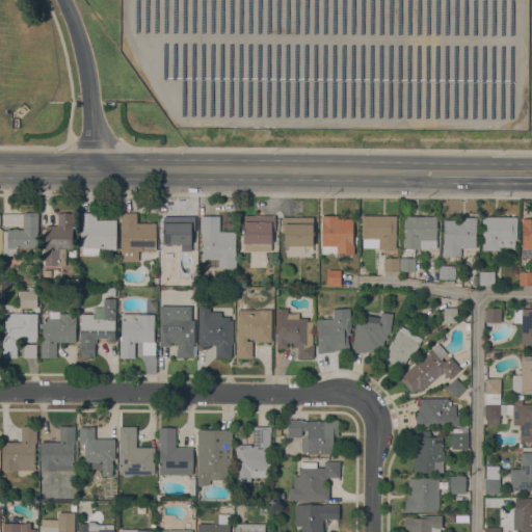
[(7,230),(14,230),(14,229),(18,229),(18,230),(23,230),(24,213),(38,213),(38,233),(37,233),(37,247),(7,247),(7,231),(7,230)]
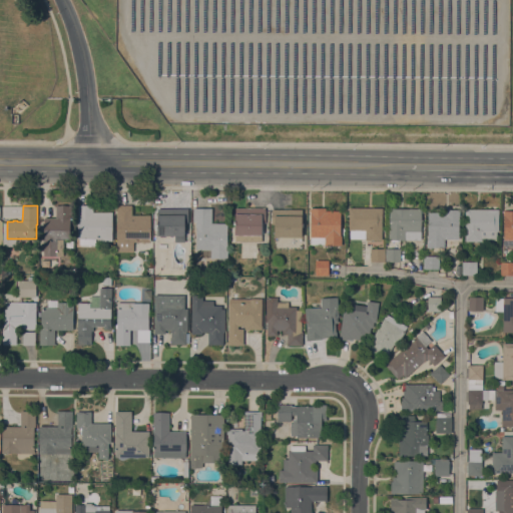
[(44,257),(44,218),(55,218),(56,205),(71,205),(70,218),(69,239),(63,238),(63,257),(44,257)]
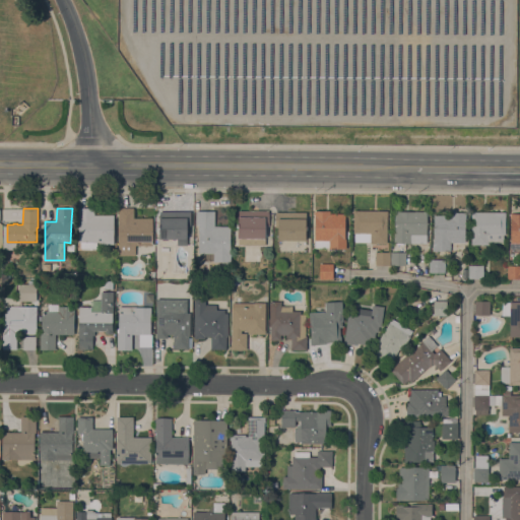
[(113,245),(106,245),(100,245),(100,242),(96,242),(96,249),(80,248),(80,242),(78,242),(78,208),(94,208),(94,214),(114,215),(113,245)]
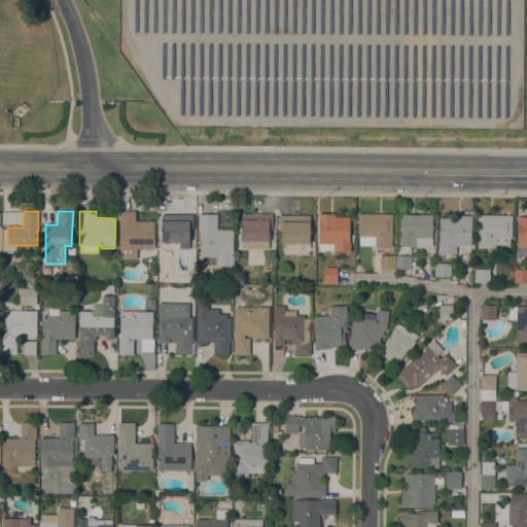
[(154,249),(137,249),(137,259),(119,258),(119,216),(119,211),(135,211),(135,221),(154,221),(154,249)]
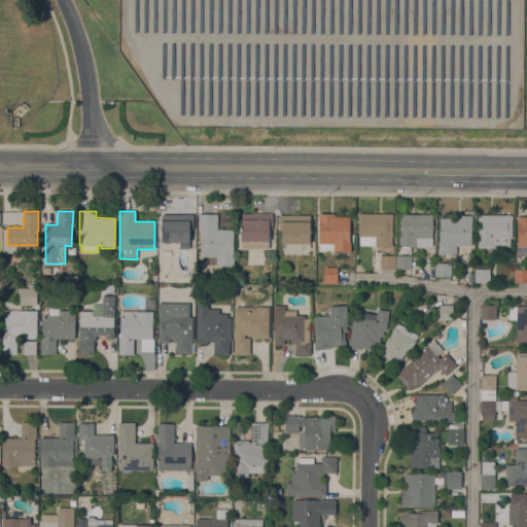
[(242,213),(272,213),(272,230),(269,230),(269,249),(242,249),(242,238),(236,238),(236,234),(242,234),(242,213)]
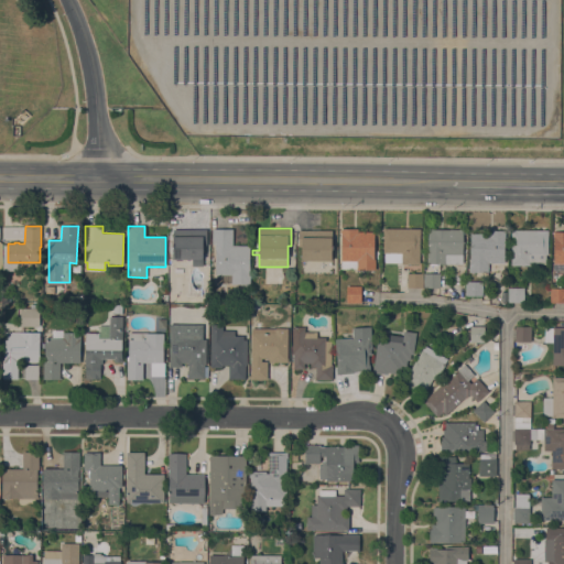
[(469,272),(470,232),(487,234),(488,228),(495,228),(495,230),(505,230),(505,263),(488,262),(488,272),(469,272)]
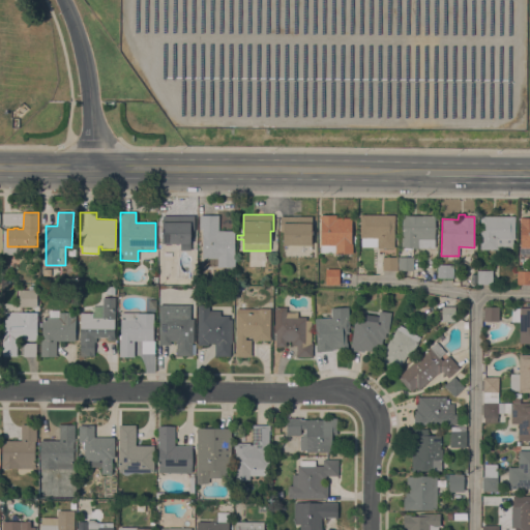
[(194,215),(194,231),(190,231),(190,251),(180,251),(180,244),(163,244),(163,215),(194,215)]
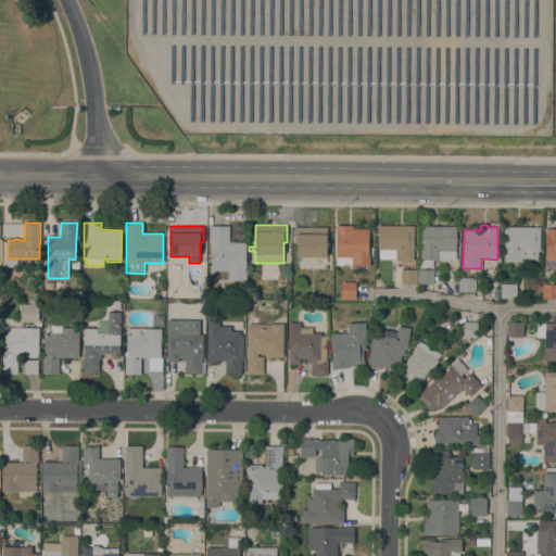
[(229,226),(229,242),(247,242),(245,268),(247,268),(247,280),(228,280),(228,270),(212,270),(213,240),(210,240),(210,226),(229,226)]
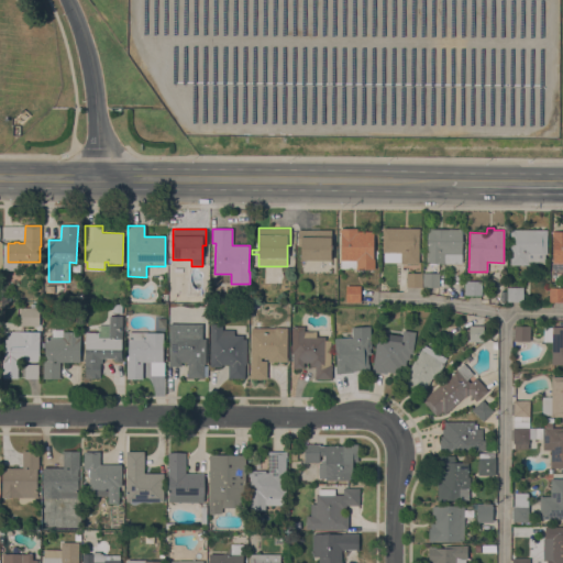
[(341,233),(340,233),(340,229),(357,229),(357,232),(373,232),(373,260),(374,260),(374,269),(356,269),(356,268),(341,268),(341,233)]
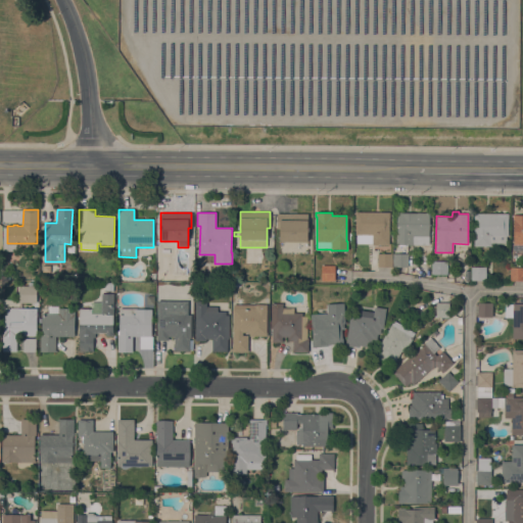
[(389,212),(389,218),(389,245),(373,245),(373,243),(357,243),(357,235),(355,235),(355,212),(389,212)]
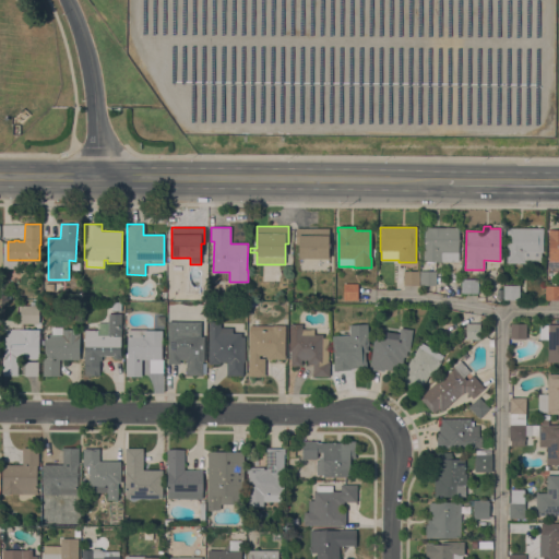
[(459,262),(424,261),(424,248),(425,248),(425,227),(459,227),(459,262)]
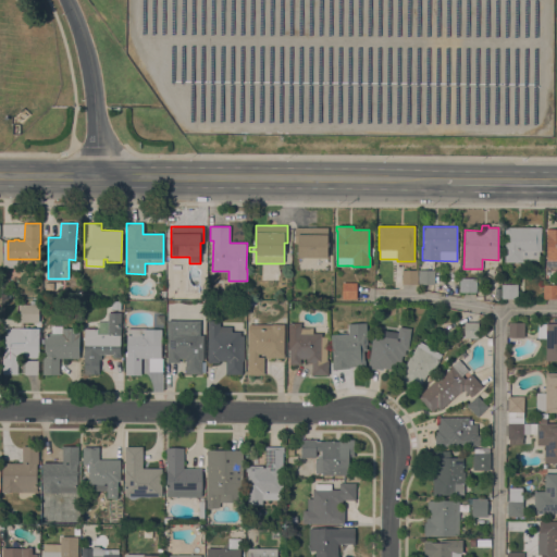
[(327,227),(327,258),(298,257),(298,244),(295,244),(295,227),(327,227)]
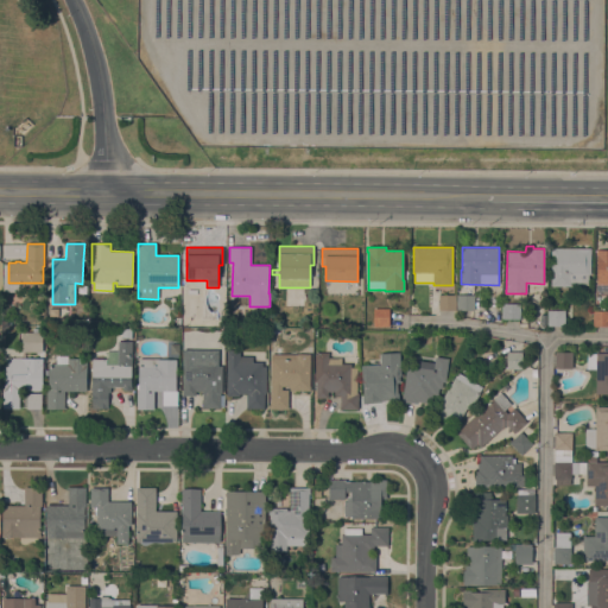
[(551,248),(590,248),(590,274),(588,274),(588,283),(570,283),(570,286),(551,286),(551,248)]
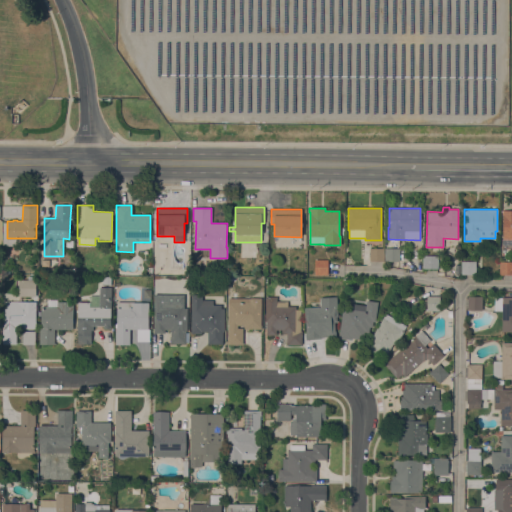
[(511,245),(502,245),(503,215),(501,215),(501,210),(511,210),(511,245)]
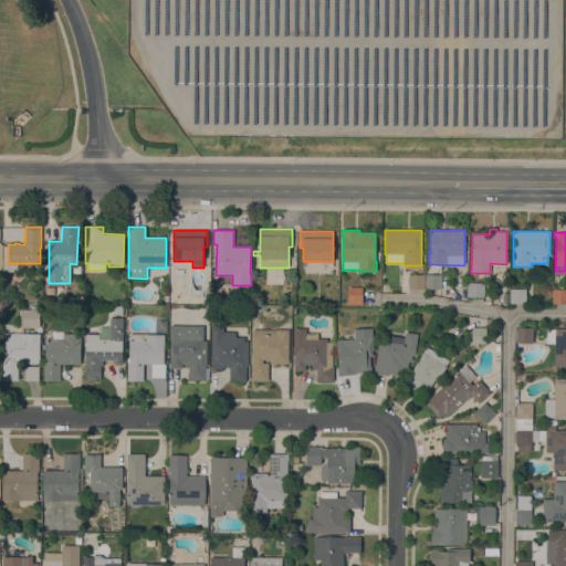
[(425,289),(408,289),(408,274),(425,274),(425,289)]
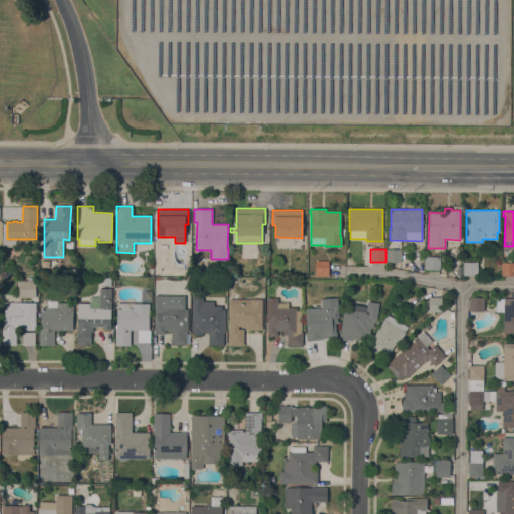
[(402,262),(387,262),(387,249),(402,249),(402,262)]
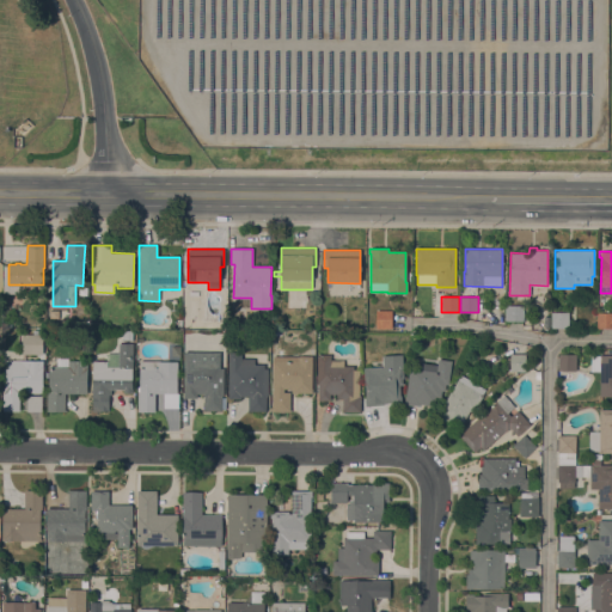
[(524,322),(506,322),(506,306),(524,306),(524,322)]
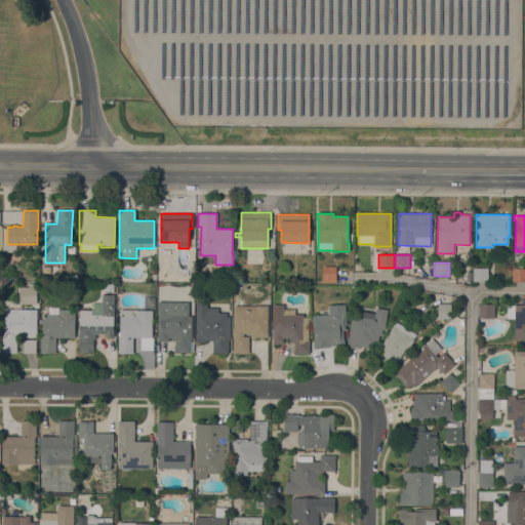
[(336,282),(322,282),(322,267),(336,267),(336,282)]
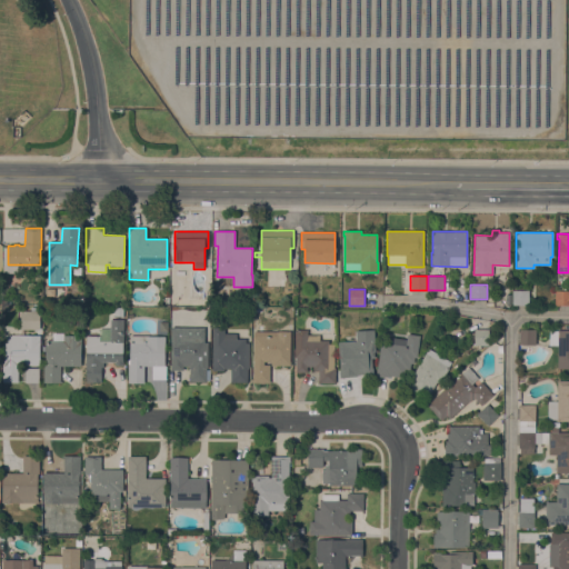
[(529,305),(512,305),(512,290),(529,290),(529,305)]
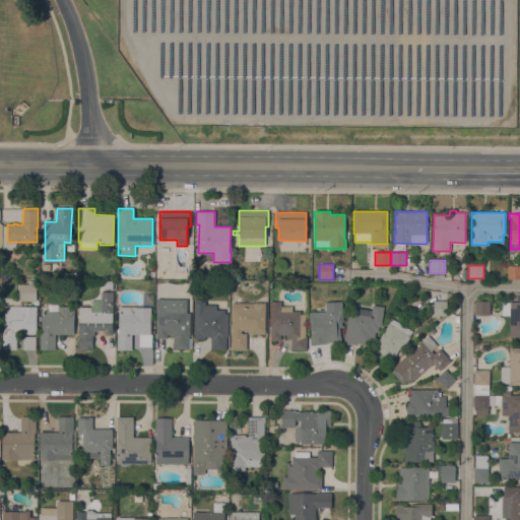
[(519,279),(507,279),(508,265),(519,265),(519,279)]
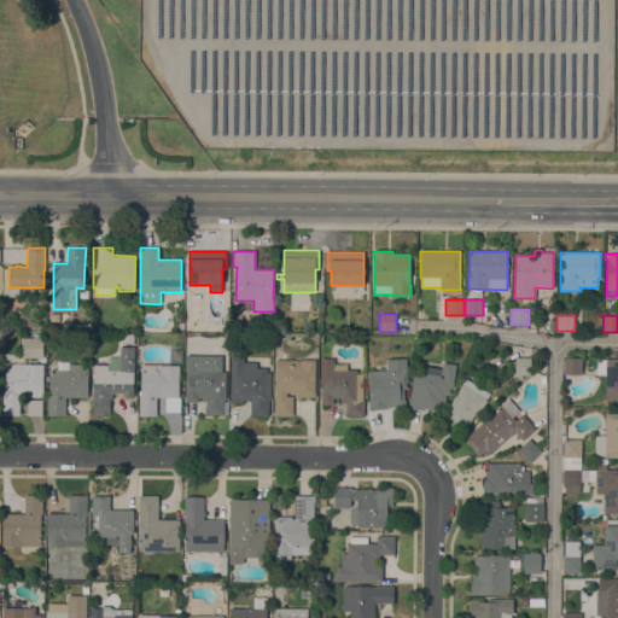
[(44,338),(44,357),(22,357),(22,338),(44,338)]
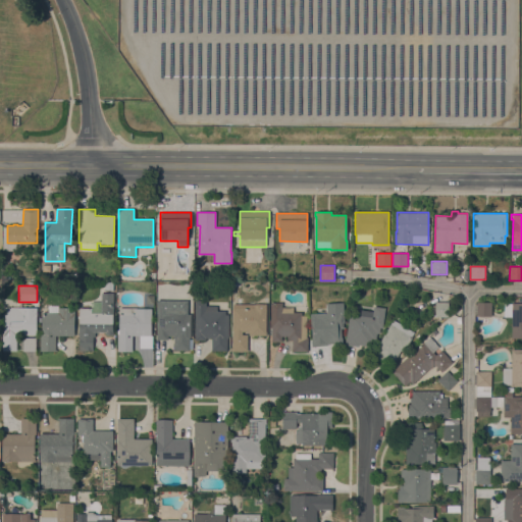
[(80,351),(80,308),(92,308),(92,302),(101,302),(101,293),(113,293),(113,334),(106,334),(106,332),(95,332),(95,336),(93,336),(93,351),(80,351)]
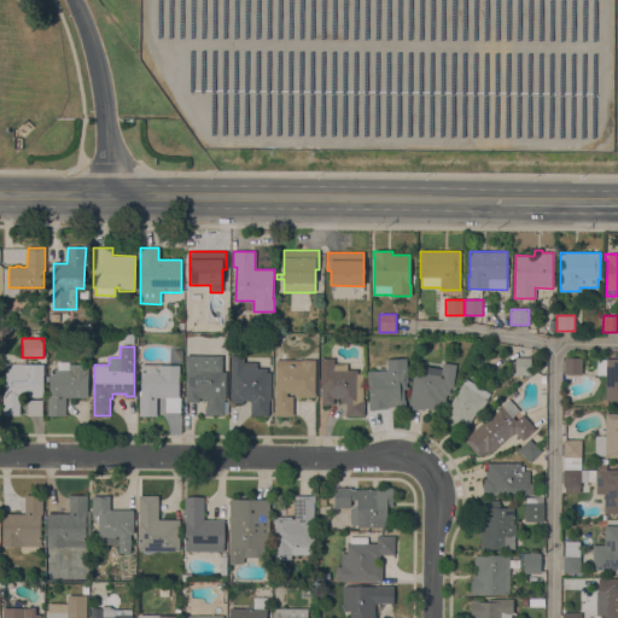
[(186,356),(222,356),(222,372),(226,372),(226,400),(223,400),(223,415),(205,414),(205,398),(198,398),(198,403),(186,402),(186,356)]
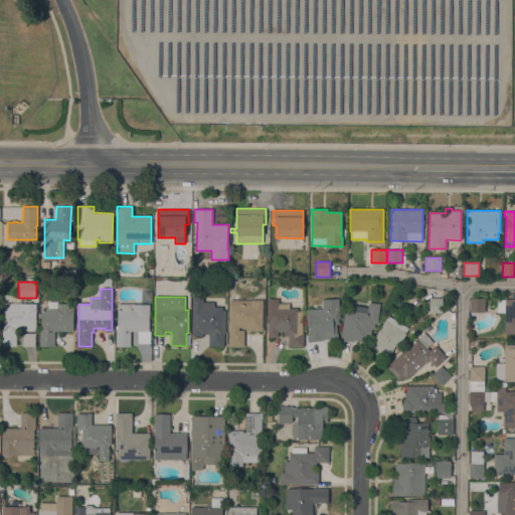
[(192,297),(203,297),(203,302),(214,302),(214,307),(222,307),(222,311),(225,311),(225,333),(224,333),(224,346),(209,346),(209,334),(203,334),(203,336),(192,336),(192,297)]
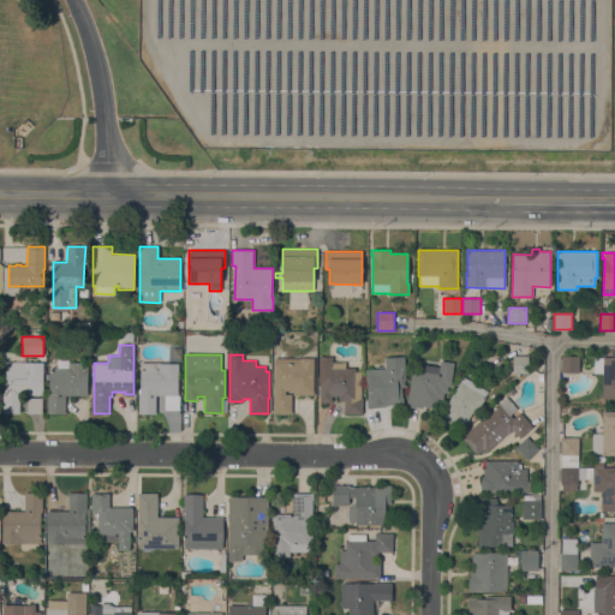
[(529,356),(529,374),(513,374),(513,356),(529,356)]
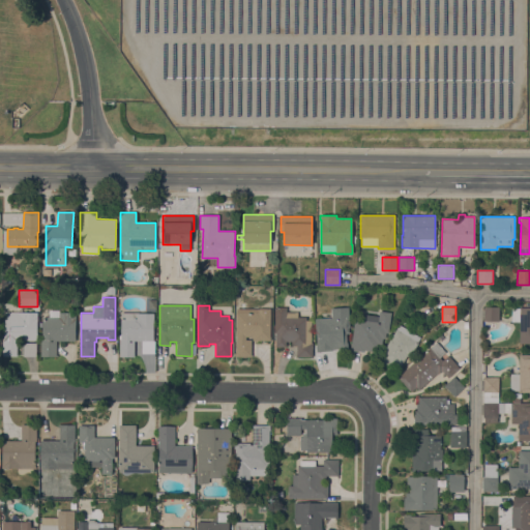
[(499,321),(483,321),(483,306),(499,306),(499,321)]
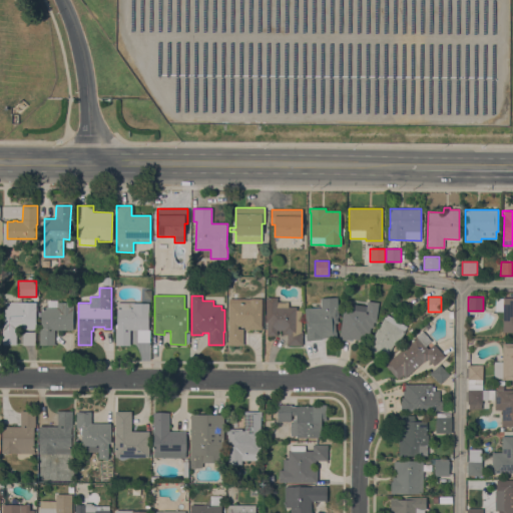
[(266,298),(278,298),(278,302),(288,302),(288,307),(297,307),(297,311),(302,311),(301,332),(303,332),(303,345),(288,345),(288,334),(283,334),(283,331),(277,331),(277,336),(267,336),(267,323),(266,323),(266,298)]
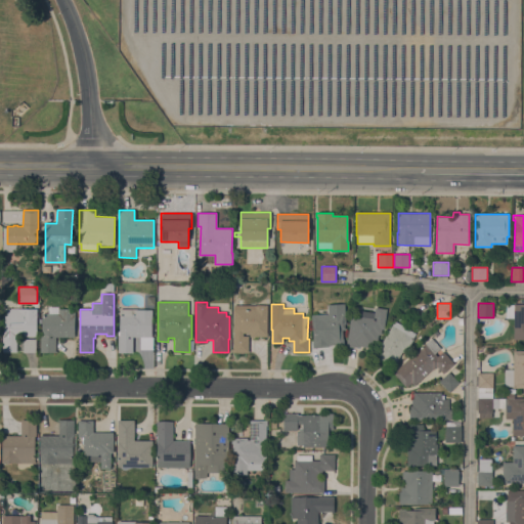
[(346,323),(344,323),(345,330),(342,330),(343,344),(329,345),(329,347),(312,348),(312,342),(313,342),(311,315),(328,314),(328,305),(344,304),(346,323)]
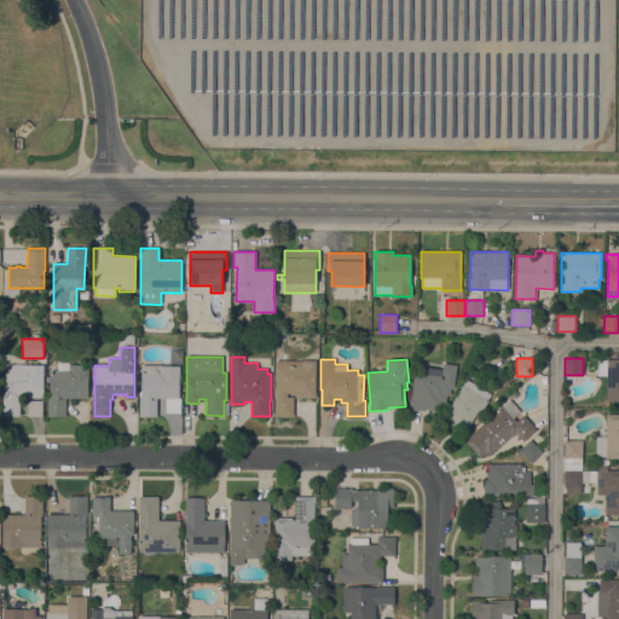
[(618,400),(607,400),(607,376),(597,376),(597,359),(618,359),(618,400)]
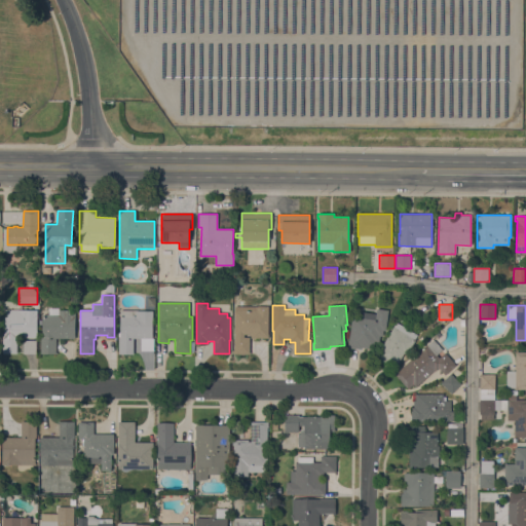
[(234,306),(257,307),(257,306),(268,306),(268,338),(251,338),(251,334),(243,334),(243,337),(250,337),(249,354),(233,354),(234,306)]
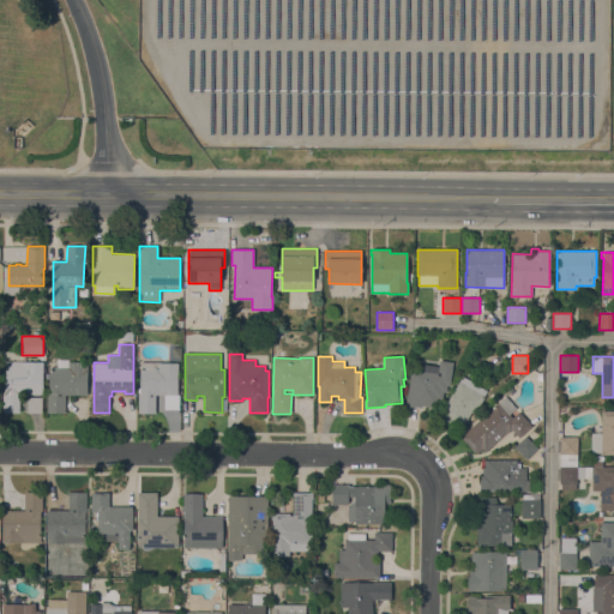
[(20,395),(19,414),(2,413),(4,393),(5,361),(44,363),(42,414),(26,413),(28,397),(34,397),(34,395),(20,395)]
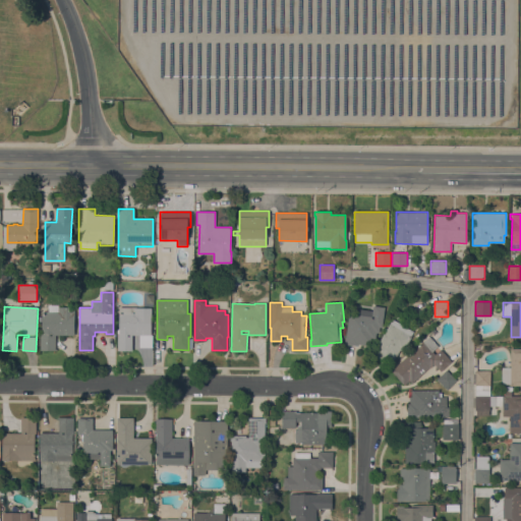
[(382,328),(380,327),(379,333),(377,332),(375,340),(372,339),(371,346),(358,344),(358,346),(345,344),(349,307),(372,310),(372,306),(385,307),(382,328)]
